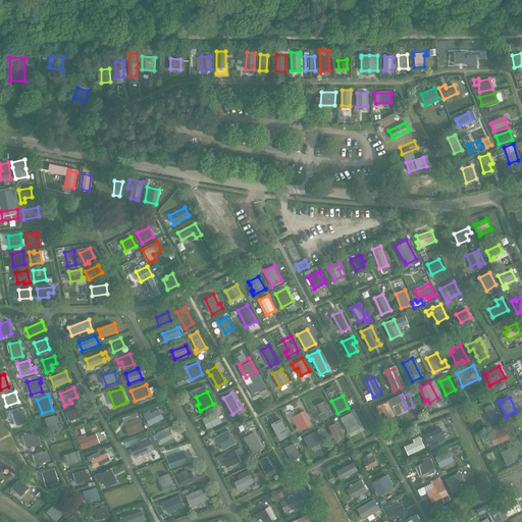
[(319,421),(331,415),(325,400),(317,404),(321,413),(316,416),(319,421)]
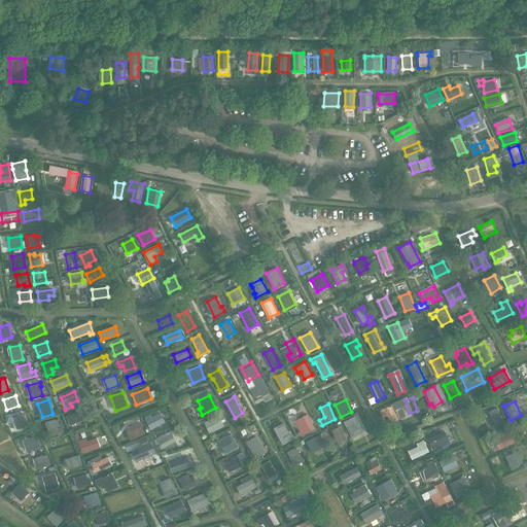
[(380,410),(383,417),(387,415),(389,420),(397,416),(394,412),(397,410),(394,403),(380,410)]
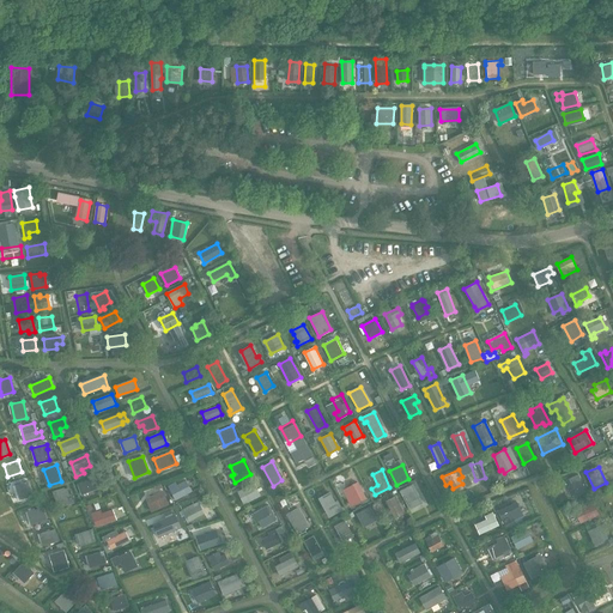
[(568,479),(575,497),(586,492),(578,474),(568,479)]
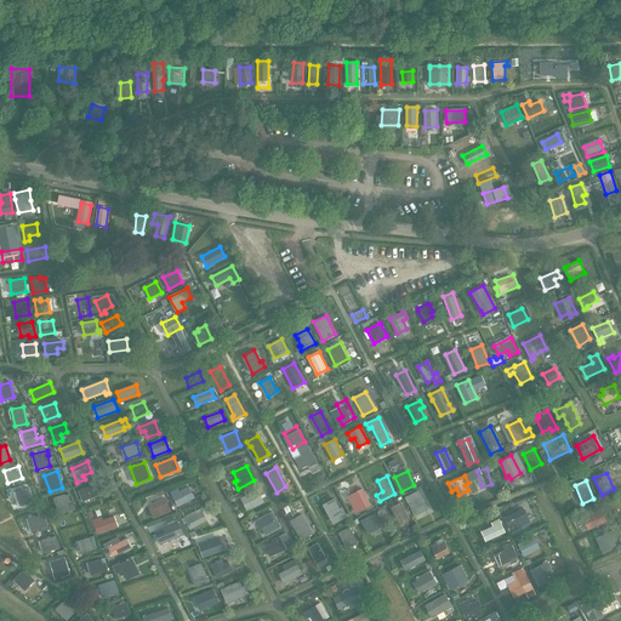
[(102,493),(98,484),(80,490),(84,500),(102,493)]
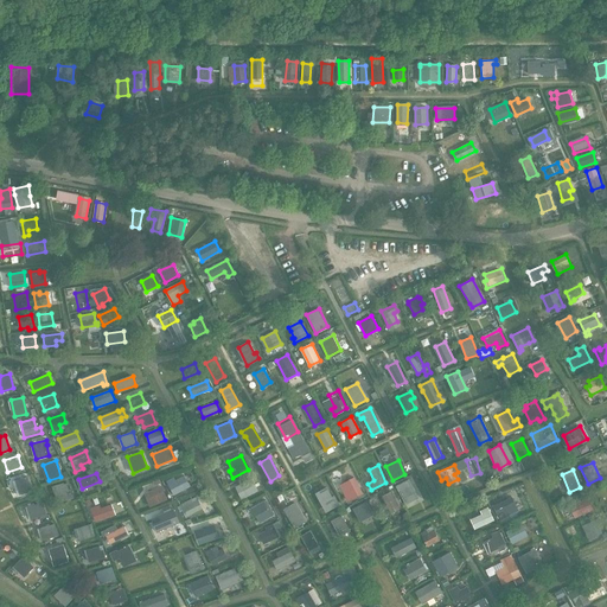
[(176,480),(173,478),(167,481),(174,494),(190,486),(184,475),(176,480)]
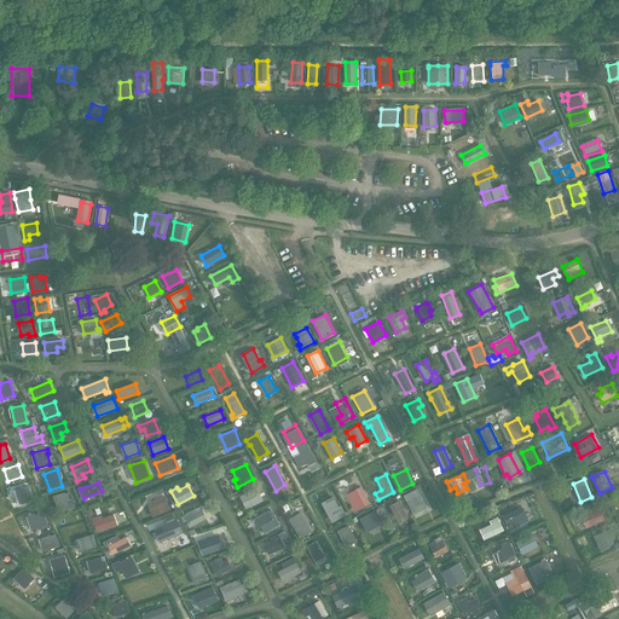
[(33,501),(28,486),(15,490),(19,504),(33,501)]
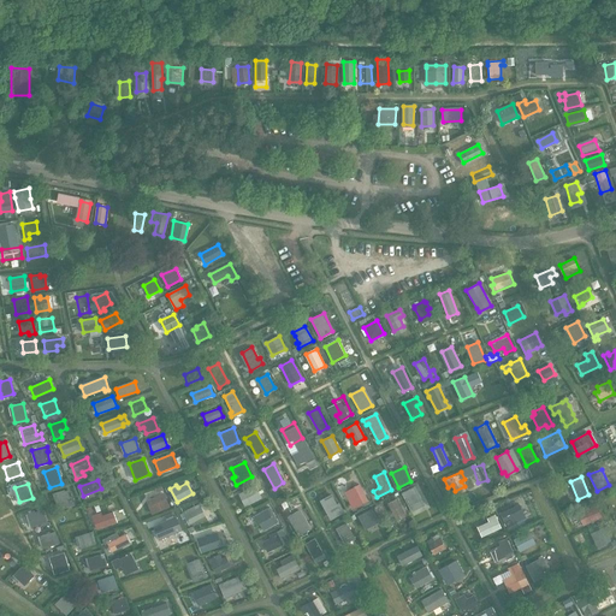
[(360,485),(345,492),(354,508),(368,501),(360,485)]
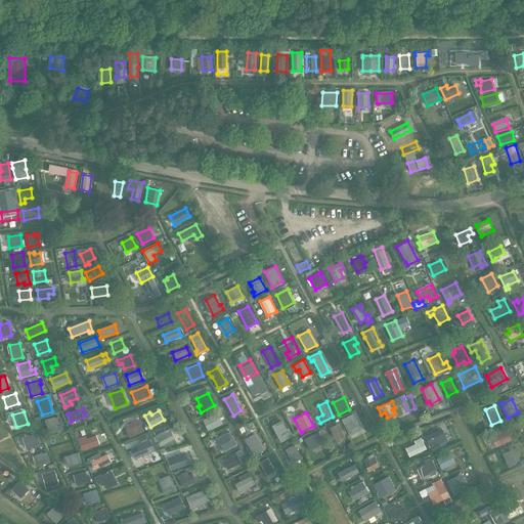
[(222,423),(218,413),(204,421),(209,430),(222,423)]
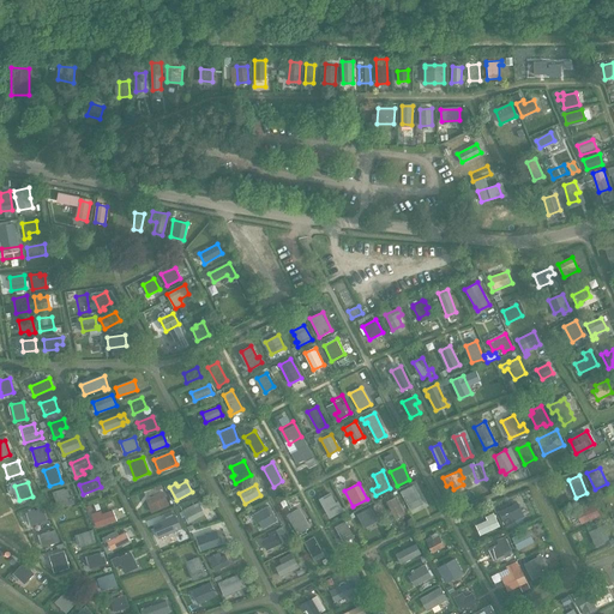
[(414,485),(401,491),(410,510),(423,503),(414,485)]
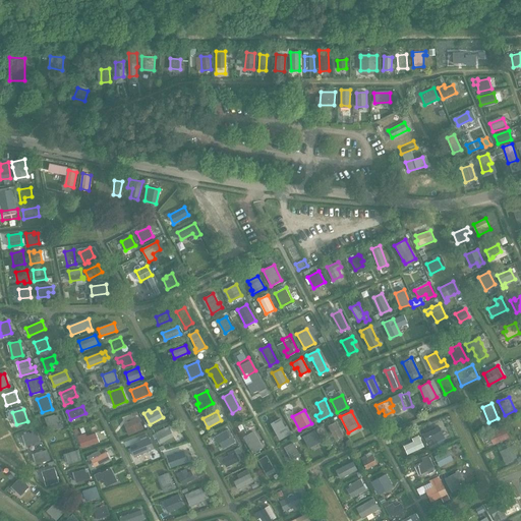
[(55,415),(55,414),(47,417),(50,427),(52,426),(53,430),(64,427),(61,419),(59,420),(57,415),(55,415)]
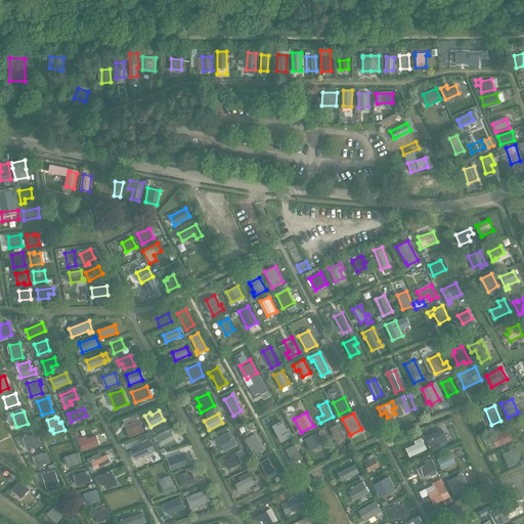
[(144,431),(139,420),(125,426),(130,437),(144,431)]
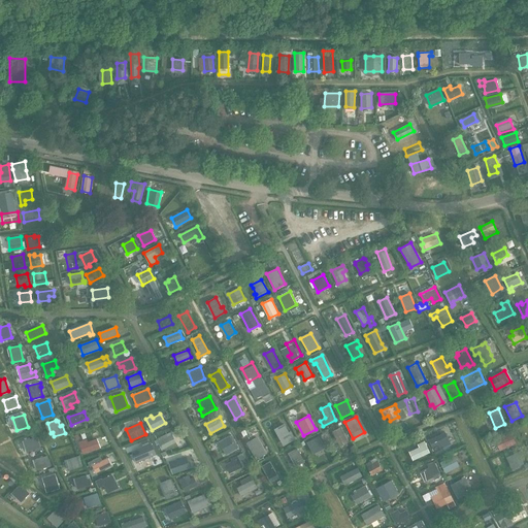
[(284,424),(275,428),(285,444),(293,440),(284,424)]
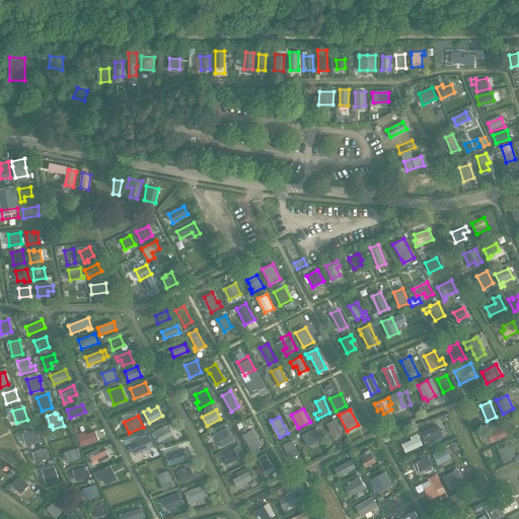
[(508,421),(514,432),(518,429),(518,419),(517,421),(516,418),(508,421)]
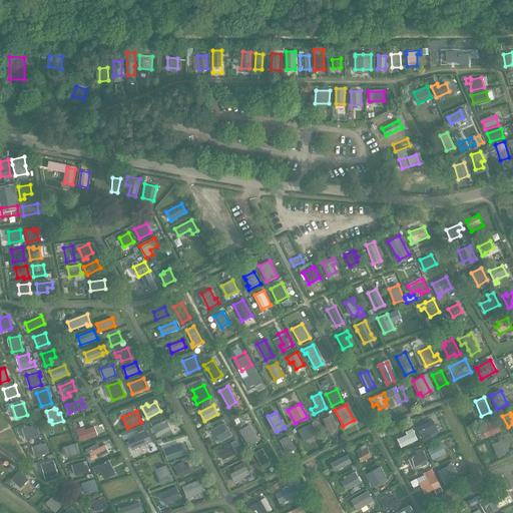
[(331,416),(324,419),(331,433),(338,430),(331,416)]
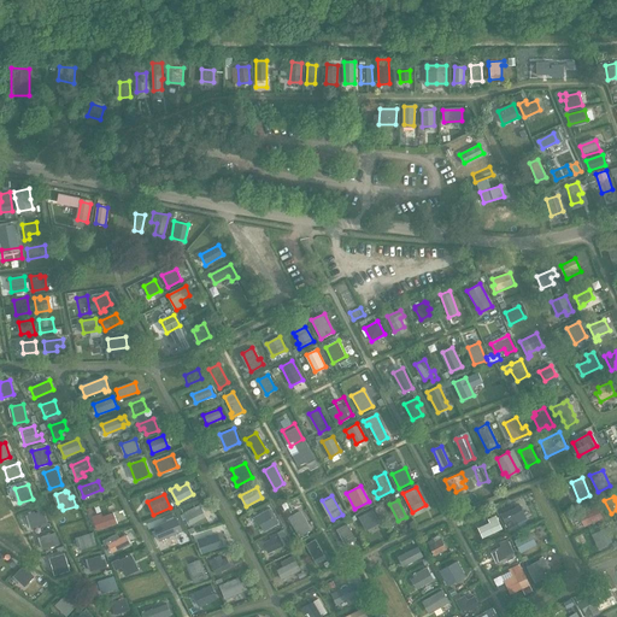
[(503,513),(506,523),(524,515),(521,505),(503,513)]
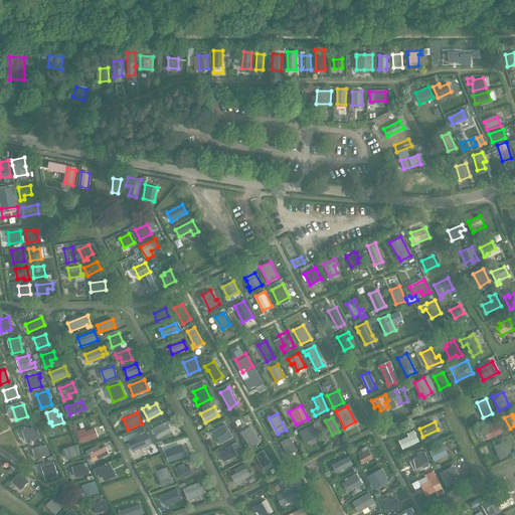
[(483,430),(488,440),(504,433),(499,422),(483,430)]
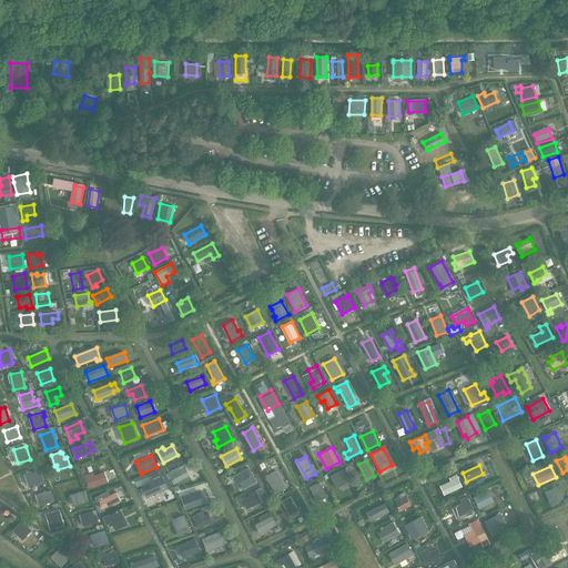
[(184,468),(181,470),(179,467),(169,473),(174,484),(189,476),(184,468)]
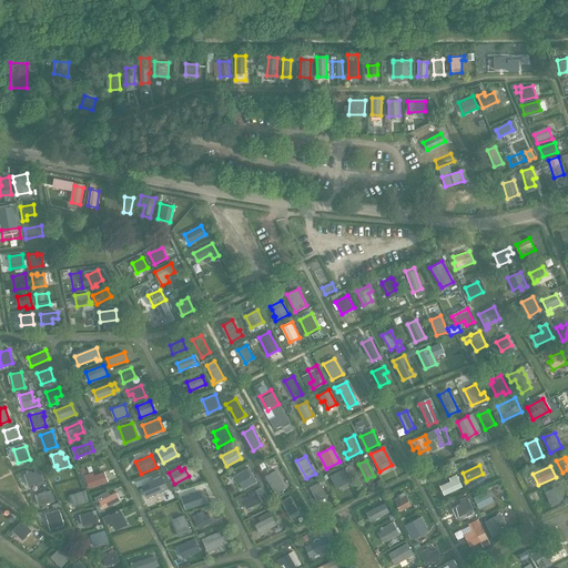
[(255,482),(249,469),(235,476),(243,488),(255,482)]
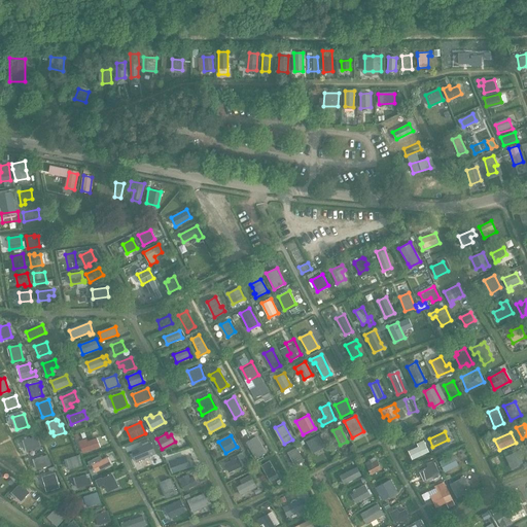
[(318,435),(307,442),(312,452),(323,446),(318,435)]
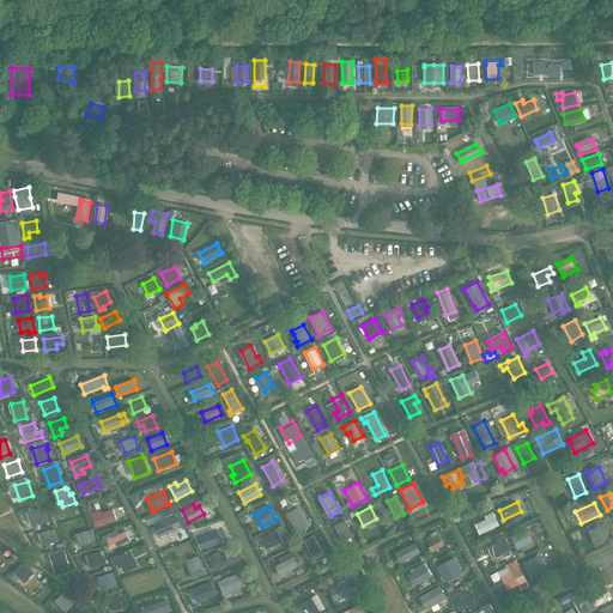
[(47,520),(43,508),(29,511),(32,523),(47,520)]
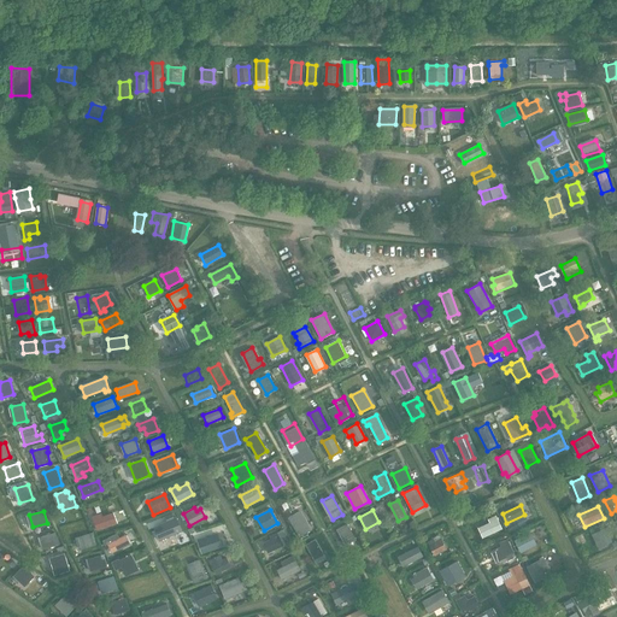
[(310,530),(300,511),(289,517),(300,536),(310,530)]
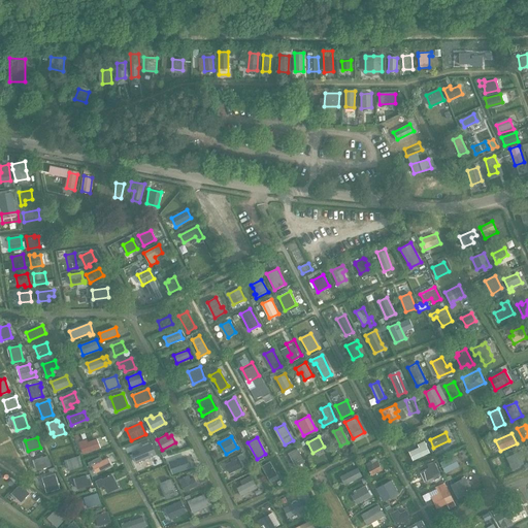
[(69,444),(67,438),(57,441),(60,452),(72,448),(71,443),(69,444)]
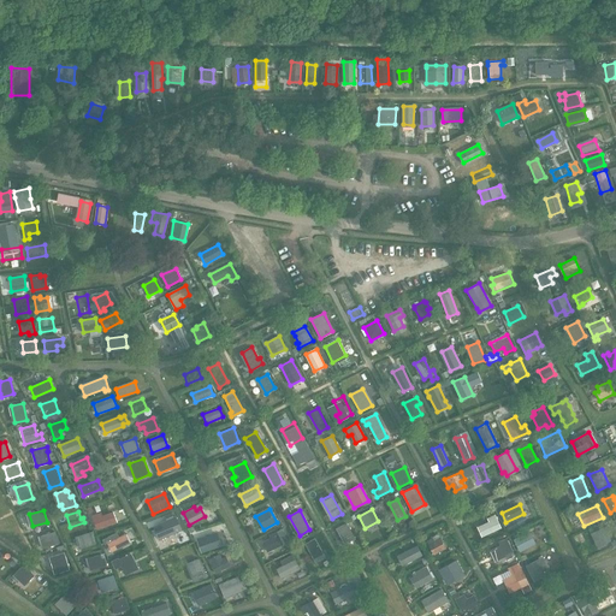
[(117,521),(113,513),(102,516),(101,513),(92,516),(96,529),(117,521)]
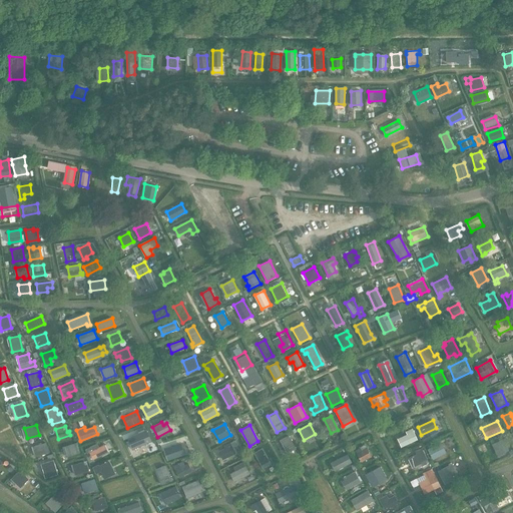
[(133,449),(153,441),(148,429),(128,437),(133,449)]
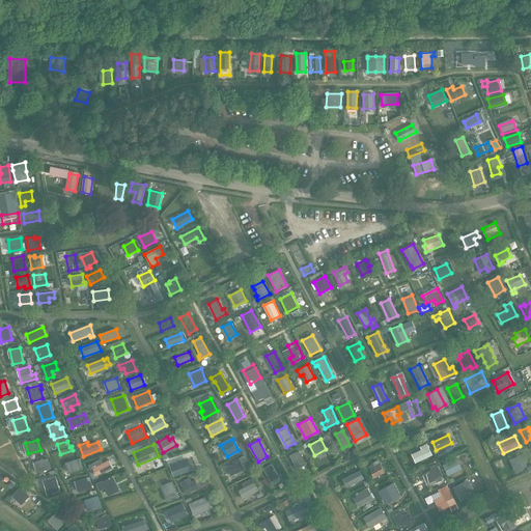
[(412,454),(415,462),(431,454),(426,444),(420,447),(421,449),(412,454)]
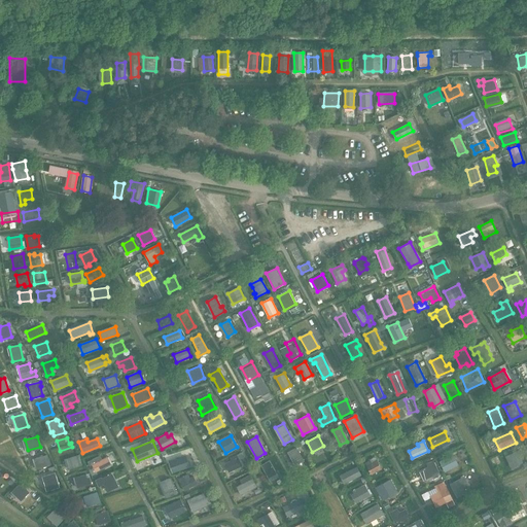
[(296,464),(304,461),(296,448),(288,452),(296,464)]
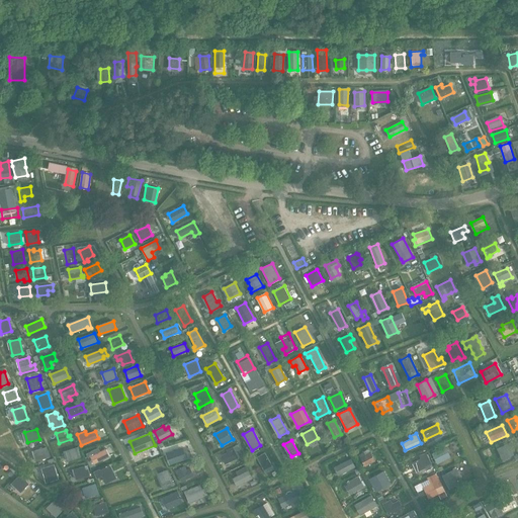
[(515,450),(511,442),(497,449),(503,459),(513,454),(512,451),(515,450)]
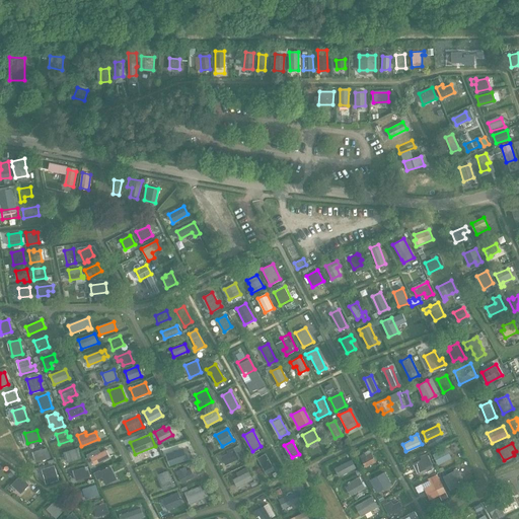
[(240,450),(238,446),(228,451),(229,454),(222,457),(226,464),(240,457),(237,452),(240,450)]
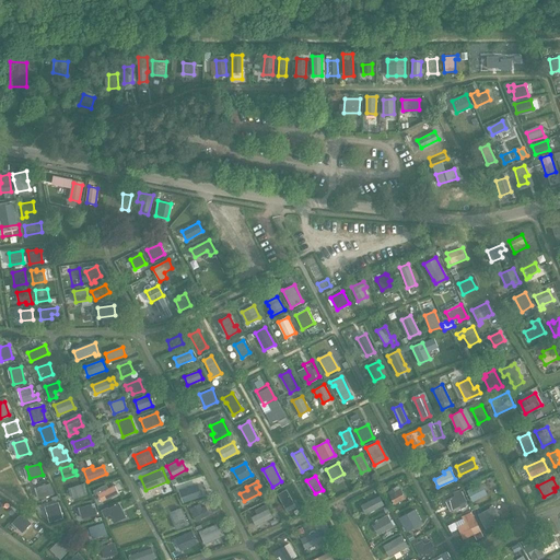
[(197,482),(178,490),(182,498),(200,490),(197,482)]
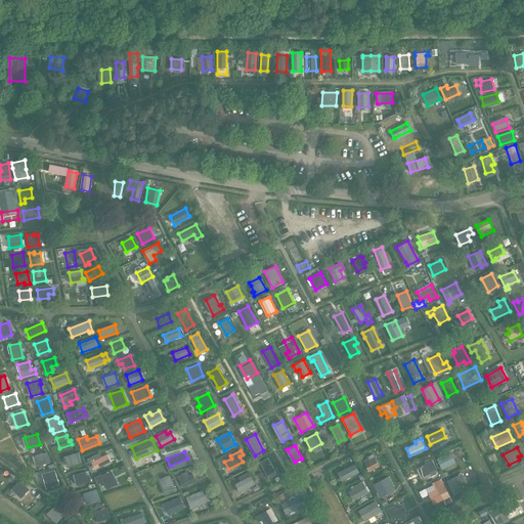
[(49,463),(46,452),(34,455),(38,467),(49,463)]
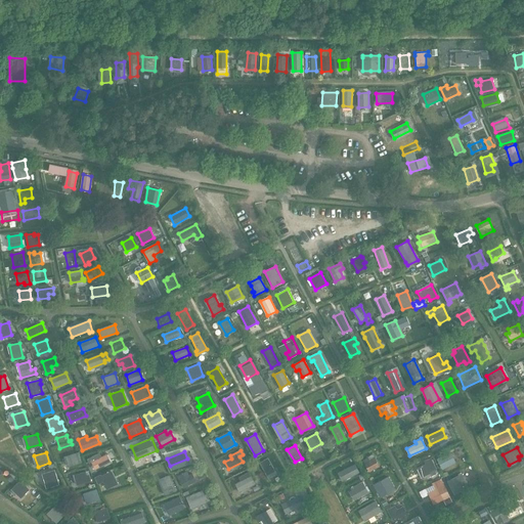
[(82,463),(79,452),(66,456),(69,467),(82,463)]
